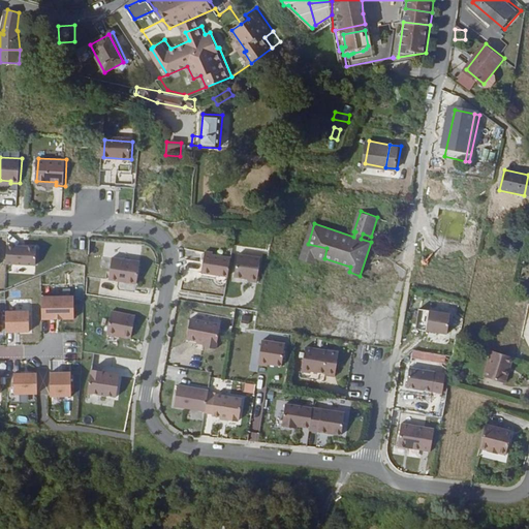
[(86,249),(86,237),(71,237),(71,249),(86,249)]
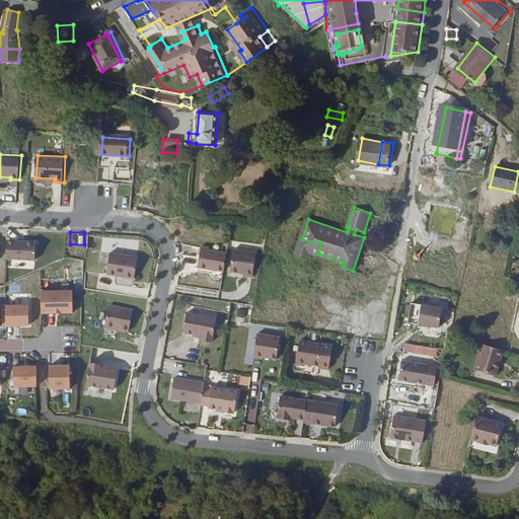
[(310,251),(318,253),(320,243),(302,239),(298,252),(308,255),(310,251)]
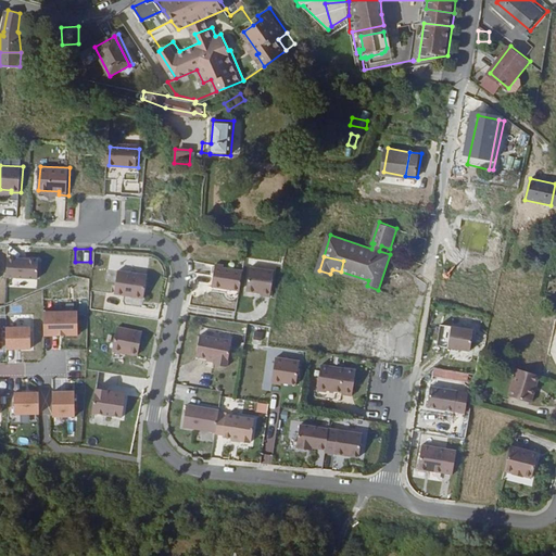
[(41,260),(10,257),(9,277),(39,279),(41,260)]
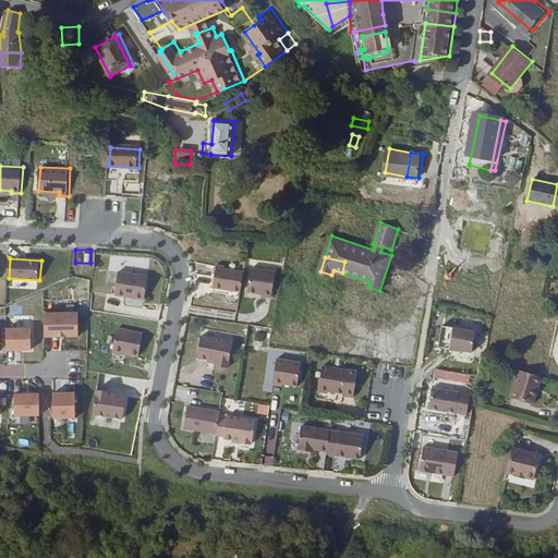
[(252,268),(249,291),(263,294),(263,295),(273,298),(276,271),(252,268)]
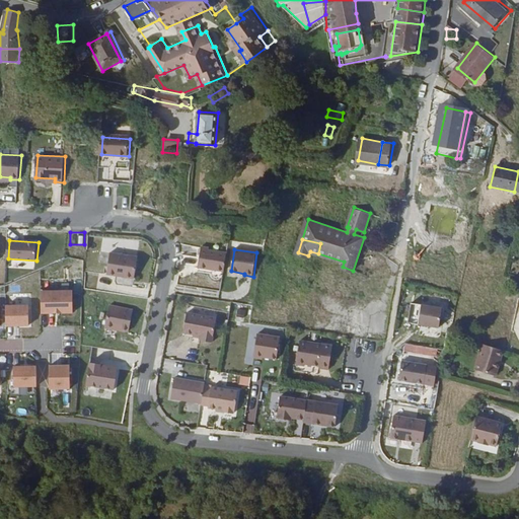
[(202,250),(199,266),(224,271),(227,257),(209,253),(209,251),(202,250)]
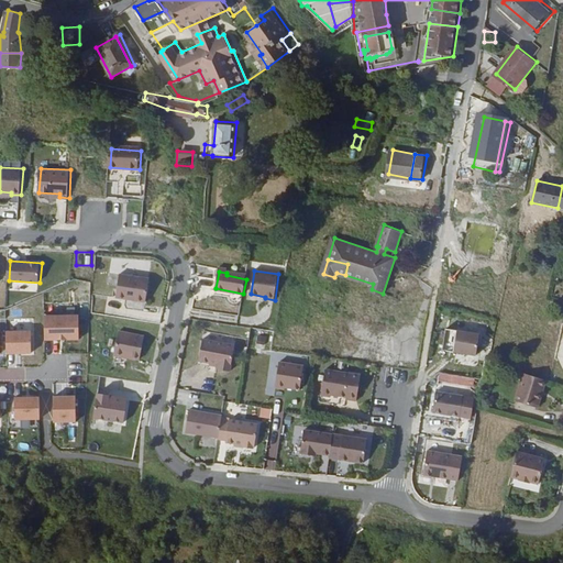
[(151,279),(121,275),(117,298),(146,304),(151,279)]
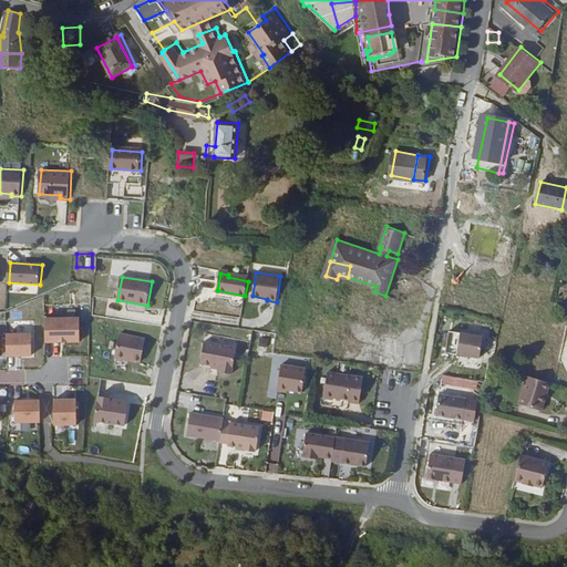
[(47,318),(47,342),(81,341),(81,318),(47,318)]
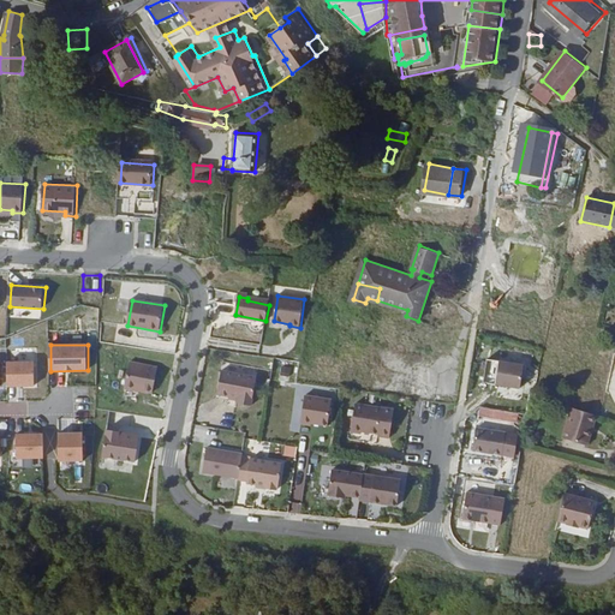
[(500,359),(495,383),(520,388),(525,364),(500,359)]
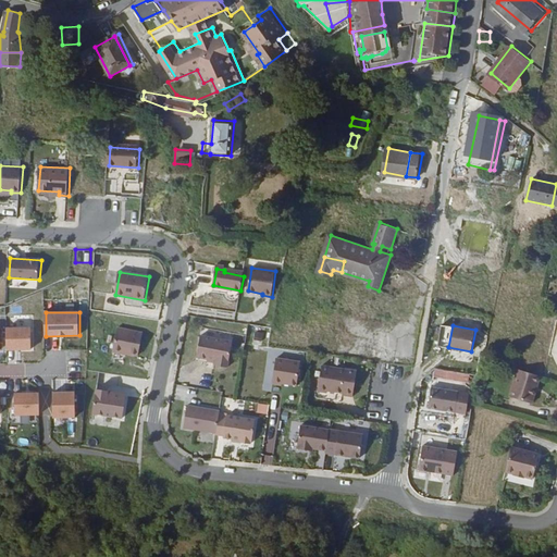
[(8,329),(8,349),(33,349),(32,327),(8,329)]
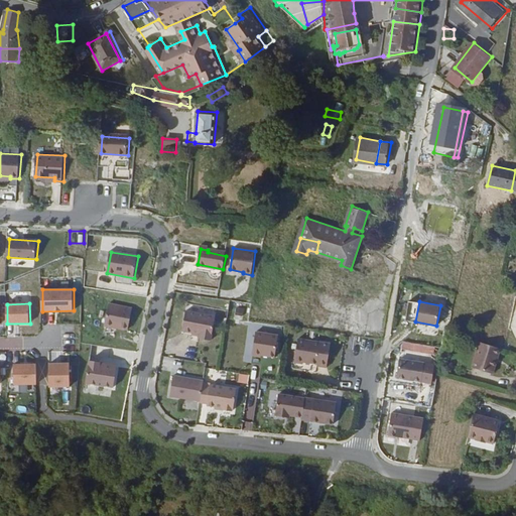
[(106,326),(130,330),(134,308),(110,304),(106,326)]
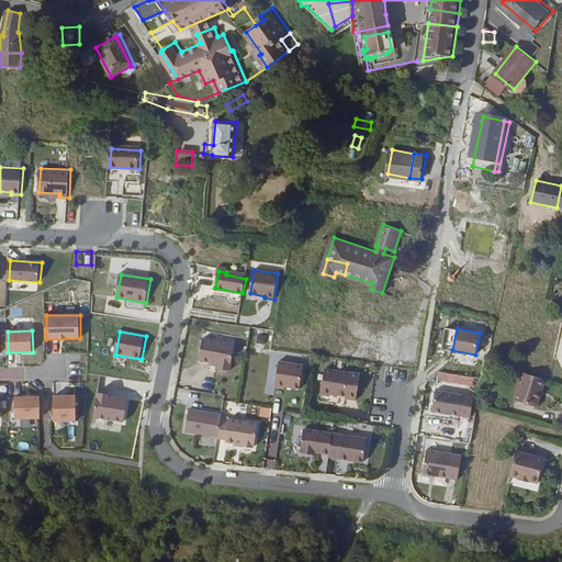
[(236,341),(202,335),(198,357),(215,361),(214,366),(231,369),(236,341)]
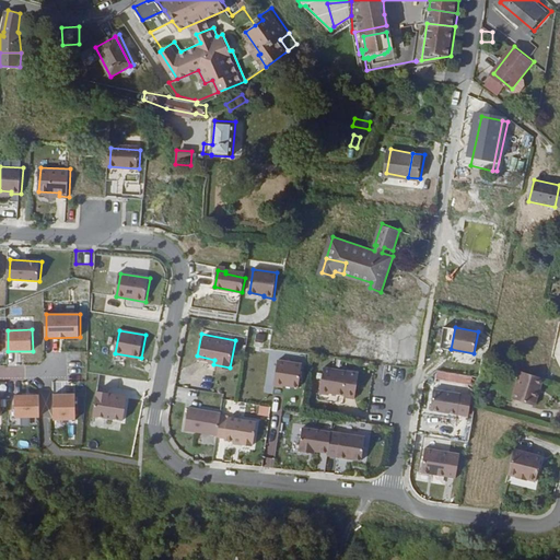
[(305,361),(280,358),(276,389),(284,391),(284,388),(300,391),(305,361)]
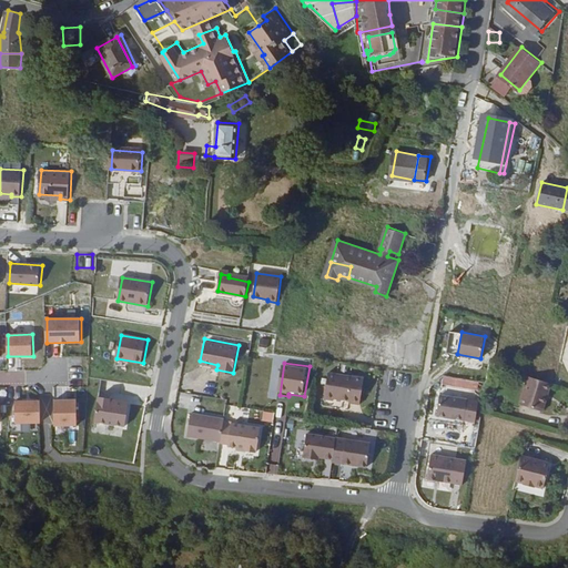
[(365,378),(330,373),(325,398),(335,399),(336,394),(351,396),(350,402),(362,404),(365,378)]
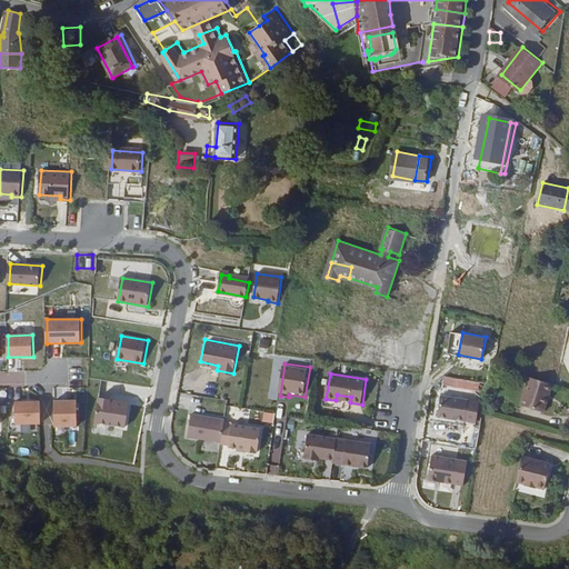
[(543,411),(552,383),(530,376),(521,403),(543,411)]
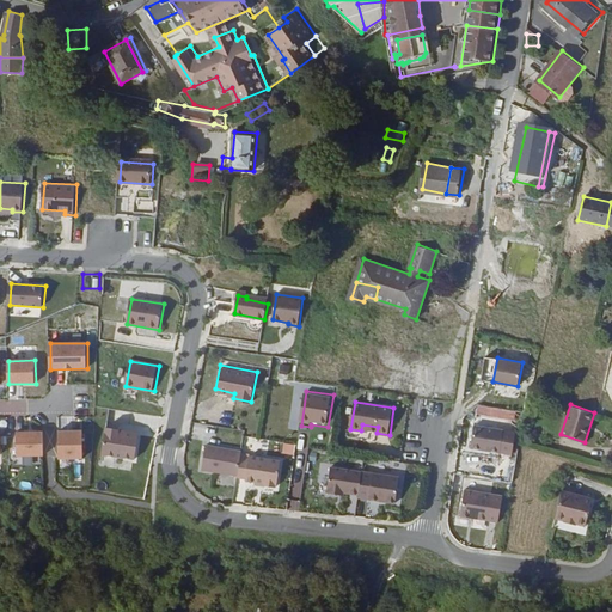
[(120,427),(106,424),(102,452),(134,458),(138,433),(118,429),(120,427)]
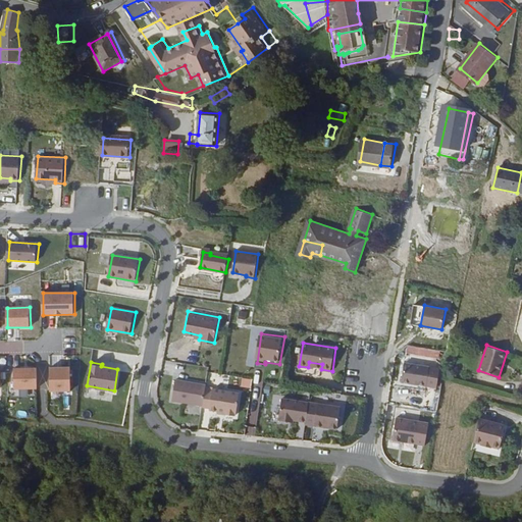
[(432,367),(407,365),(405,383),(430,386),(432,367)]
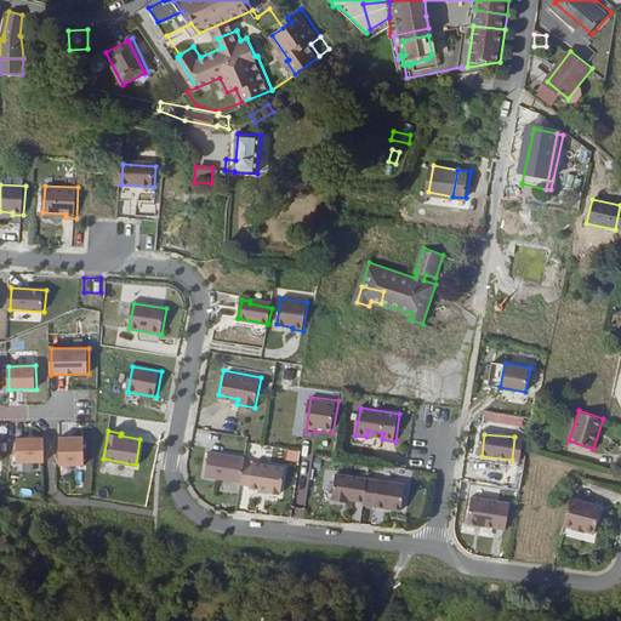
[(86,437),(61,437),(61,463),(86,462),(86,437)]
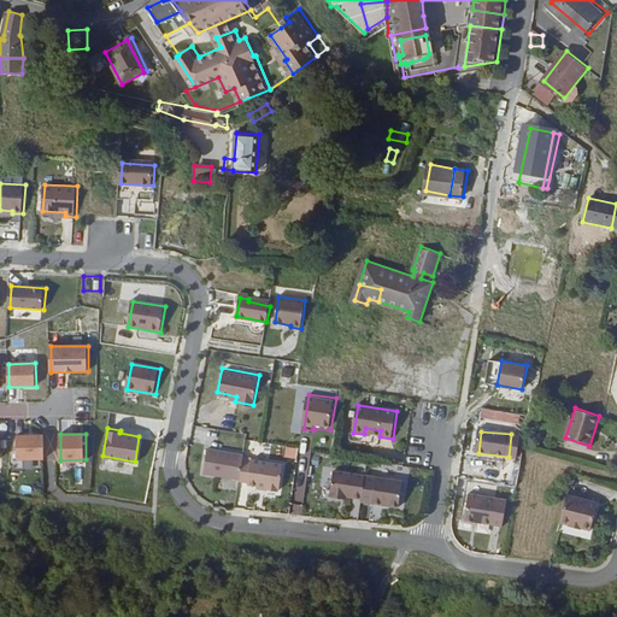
[(46,463),(45,439),(18,439),(18,463),(46,463)]
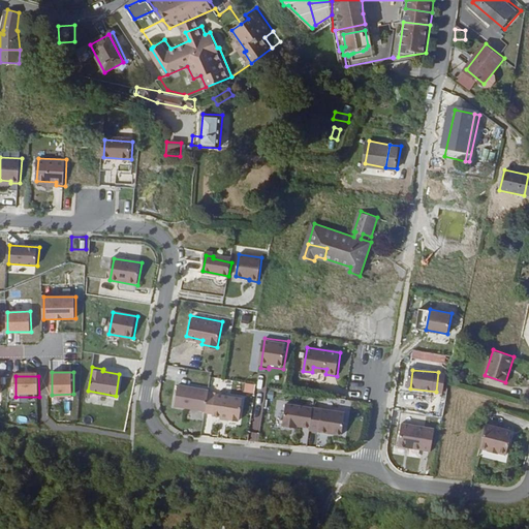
[(175,405),(205,410),(208,393),(209,390),(178,384),(175,405)]
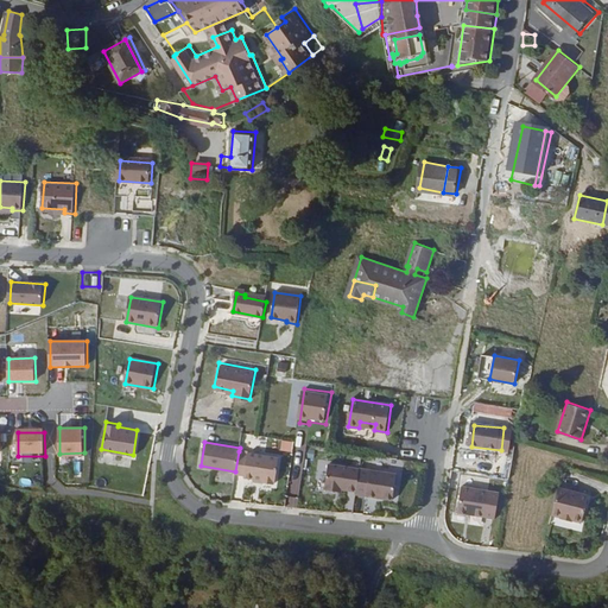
[(248,454),(239,451),(235,472),(245,473),(248,454)]
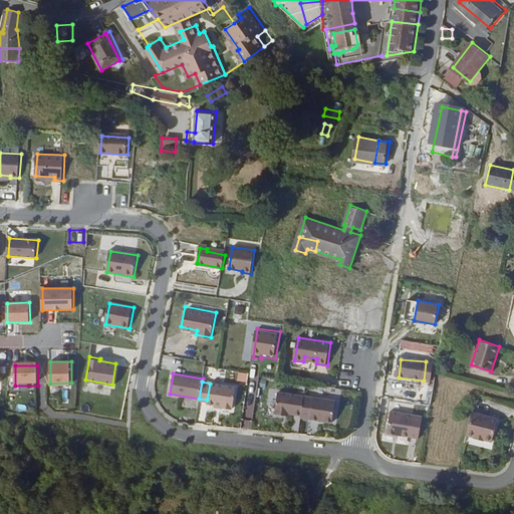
[(233,408),(235,408),(237,388),(210,383),(207,400),(207,403),(215,405),(222,406),(222,408),(233,410),(233,408)]
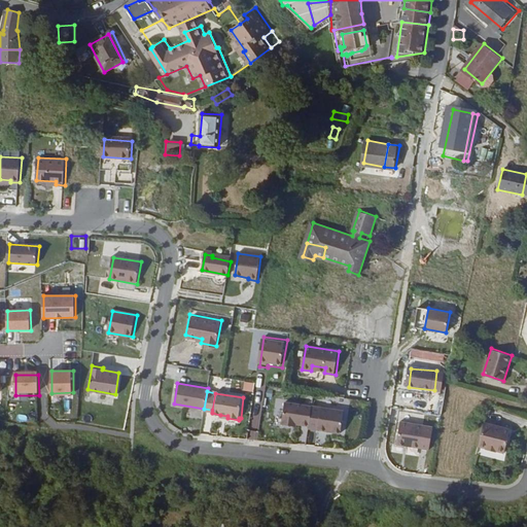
[(299,424),(311,426),(314,407),(287,402),(283,425),(294,426),(294,424),(299,424)]
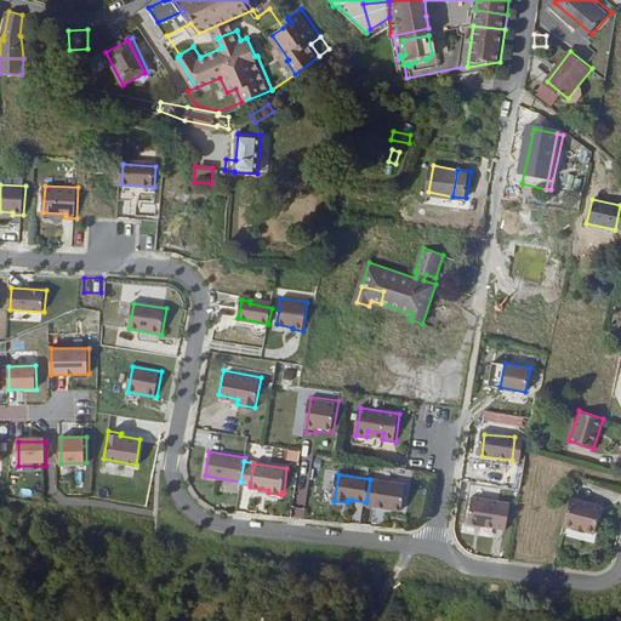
[(408,485),(381,480),(376,507),(403,511),(408,485)]
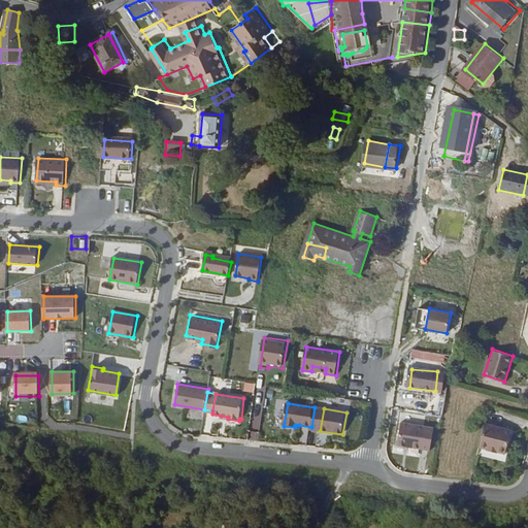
[(421,452),(424,429),(401,425),(397,448),(421,452)]
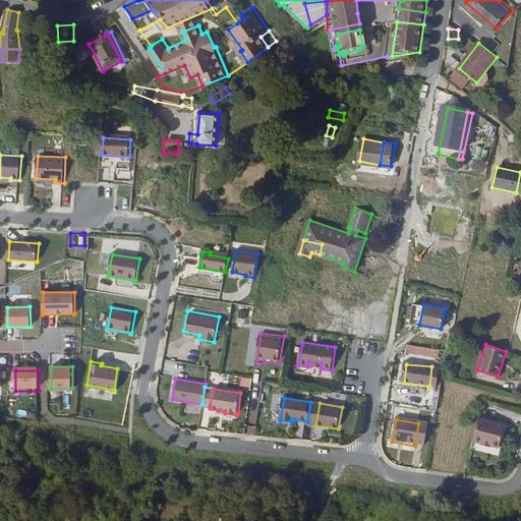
[(482,447),(491,449),(491,450),(500,452),(507,428),(480,421),(474,445),(482,448),(482,447)]
